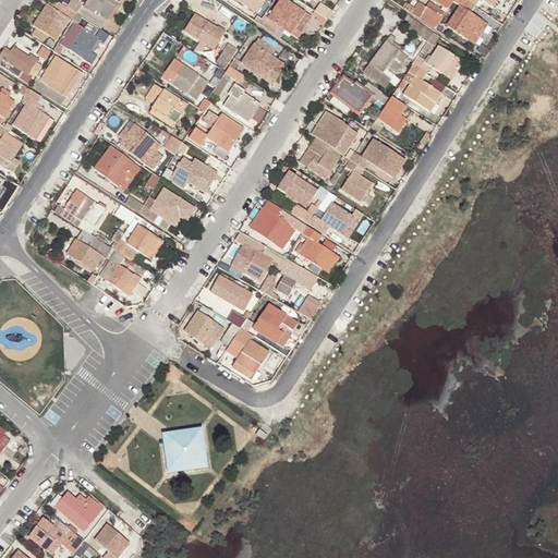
[(69,22),(72,23),(74,17),(76,14),(67,8),(65,10),(50,0),(29,33),(44,41),(48,36),(56,41),(69,22)]
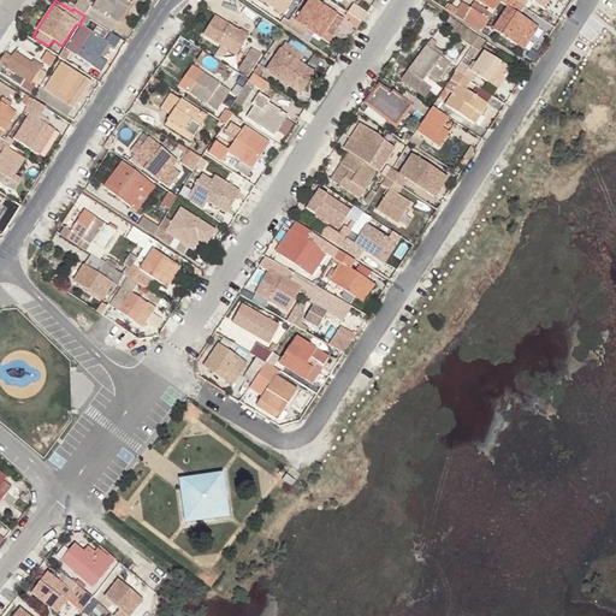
[(80,0),(73,9),(84,16),(87,13),(90,6),(94,3),(89,0),(80,0)]
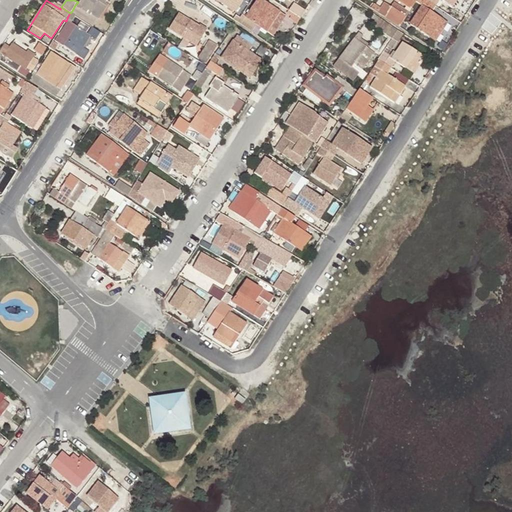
[(75,5),(72,11),(87,21),(91,14),(98,19),(108,5),(105,3),(106,0),(80,0),(77,6),(75,5)]
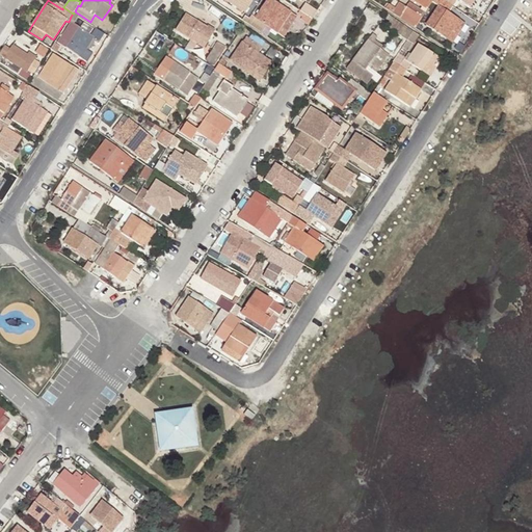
[(251,0),(224,0),(244,12),(253,0),(251,0)]
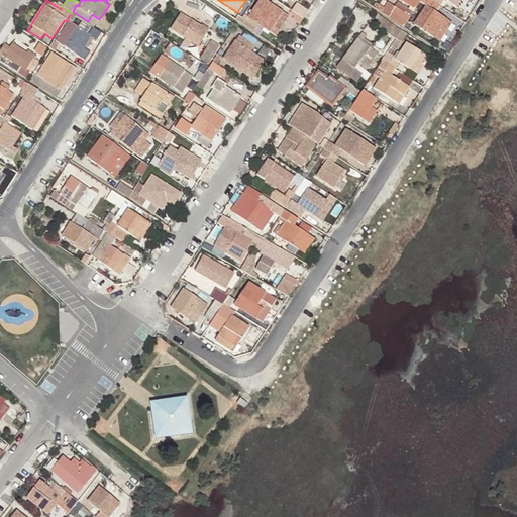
[(265,29),(269,32),(282,13),(263,0),(260,0),(248,18),(265,29)]
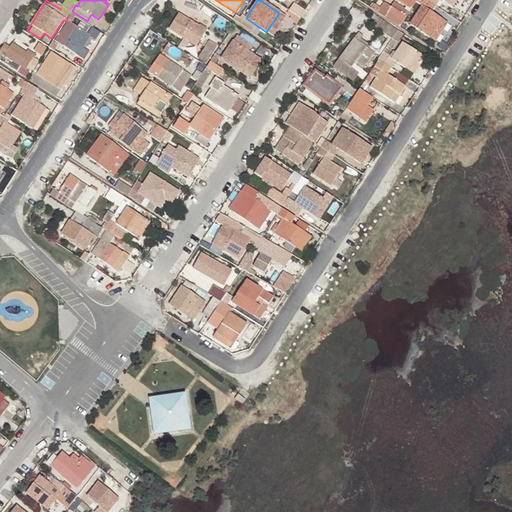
[(379,13),(400,27),(416,2),(417,0),(400,0),(408,5),(405,10),(402,15),(392,8),(385,4),(379,13)]
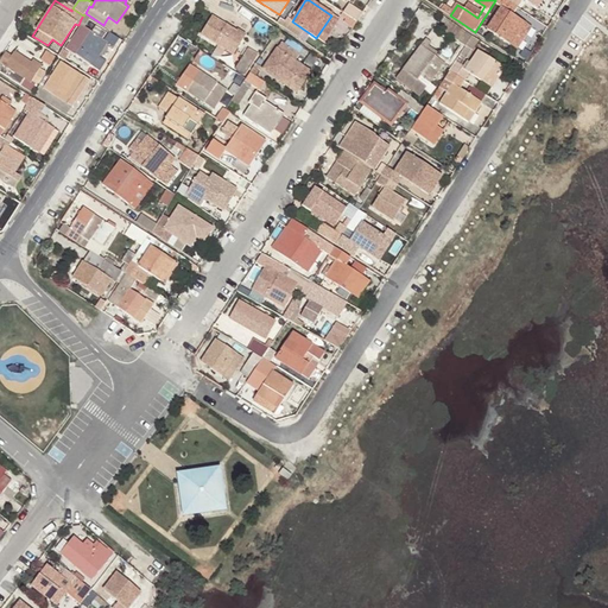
[(518,6),(508,0),(495,0),(494,2),(501,7),(487,29),(512,45),(527,23),(513,13),(518,6)]
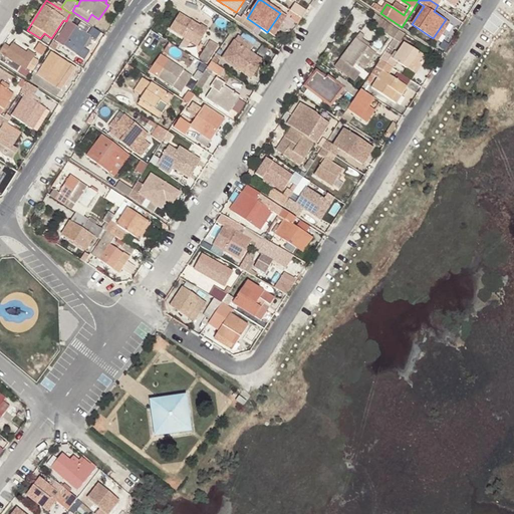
[(397,3),(394,8),(404,15),(407,10),(397,3)]
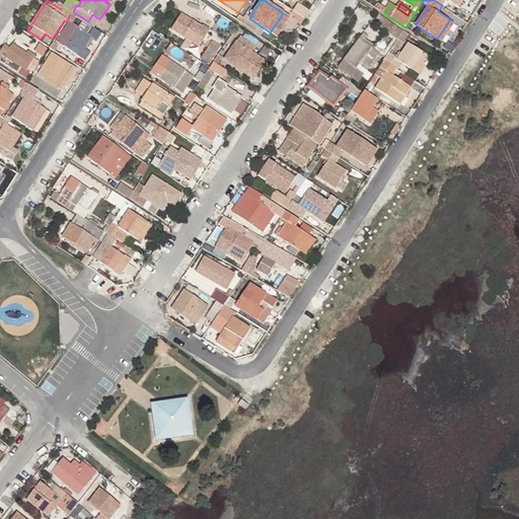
[(299,5),(294,12),(305,20),(310,13),(299,5)]
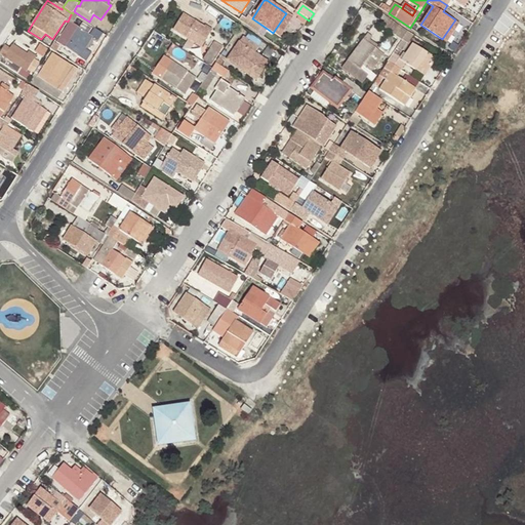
[(70,51),(65,58),(79,68),(83,61),(85,62),(91,53),(84,49),(92,37),(88,34),(91,29),(79,22),(76,26),(72,24),(77,16),(72,13),(70,16),(68,22),(70,23),(57,42),(70,51)]
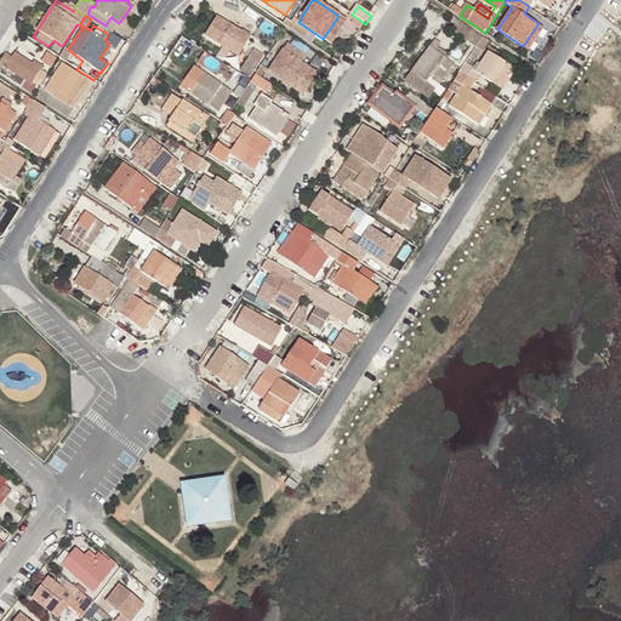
[(339,16),(323,39),(331,43),(346,20),(339,16)]
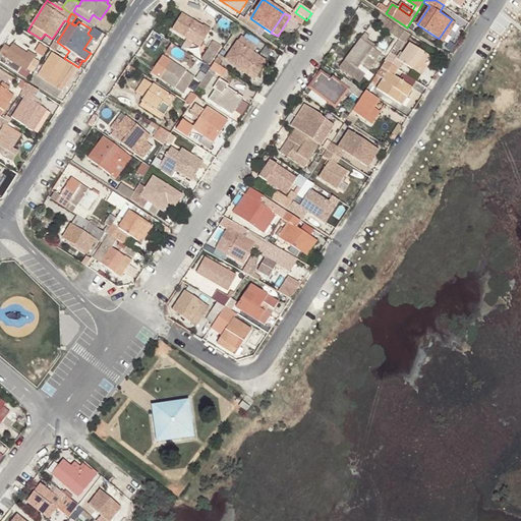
[(196,39),(203,43),(210,32),(182,14),(172,30),(187,39),(185,43),(191,46),(193,43),(196,39)]
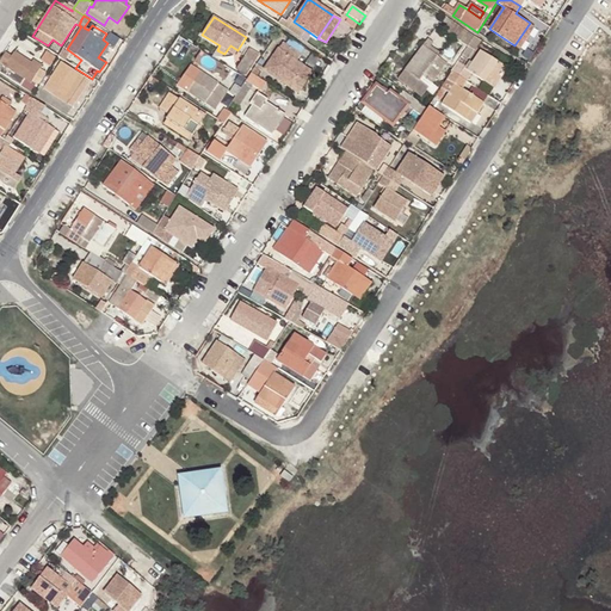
[(307,43),(313,35),(294,22),(289,20),(284,29),(307,43)]
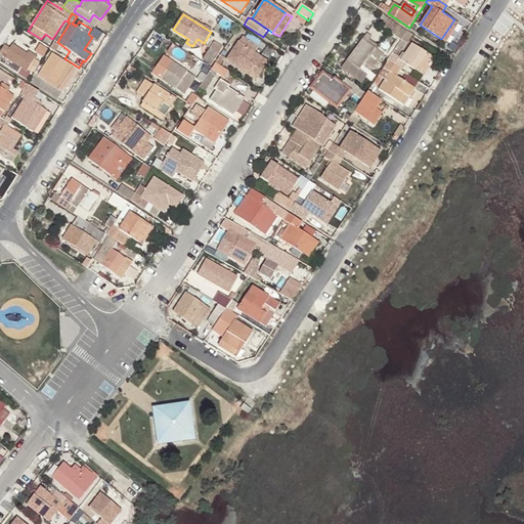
[(459,23),(454,19),(441,39),(446,42),(459,23)]
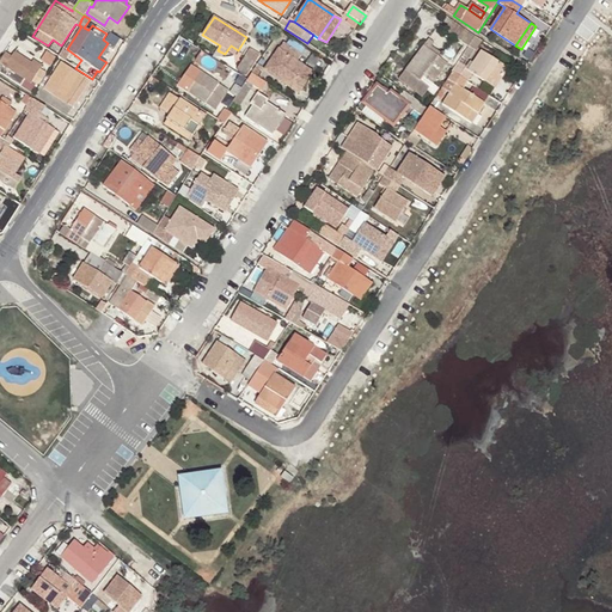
[(469,47),(475,37),(456,24),(448,34),(469,47)]
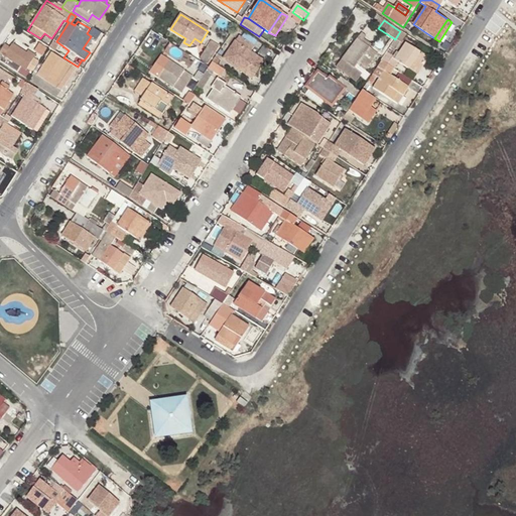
[(406,35),(400,31),(395,39),(400,43),(406,35)]
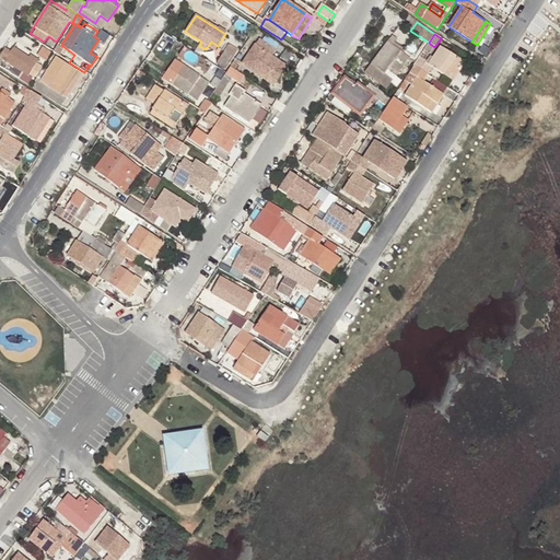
[(276,51),(258,41),(242,65),(265,81),(278,62),(271,58),(276,51)]
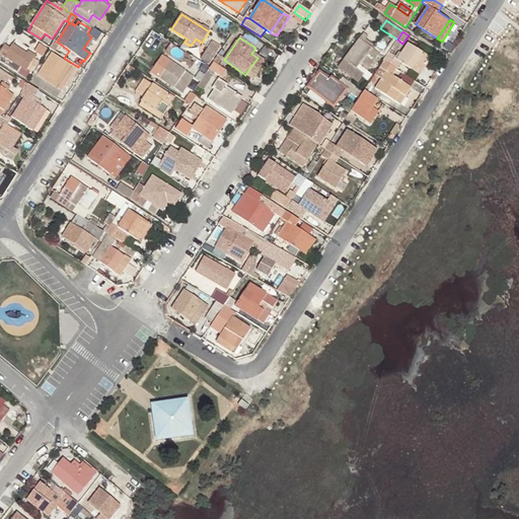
[(199,47),(202,43),(196,39),(193,43),(199,47)]
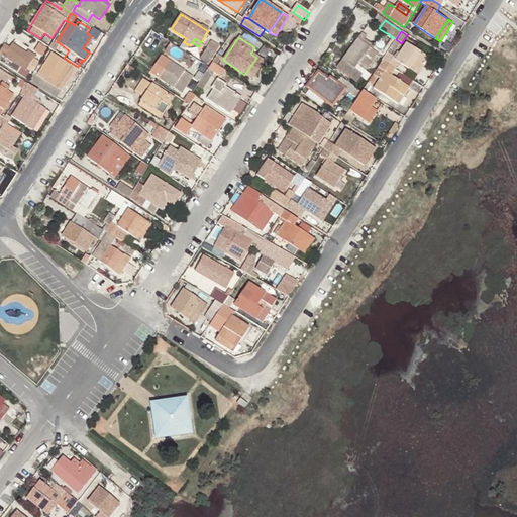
[(379,54),(359,40),(338,69),(357,83),(379,54)]
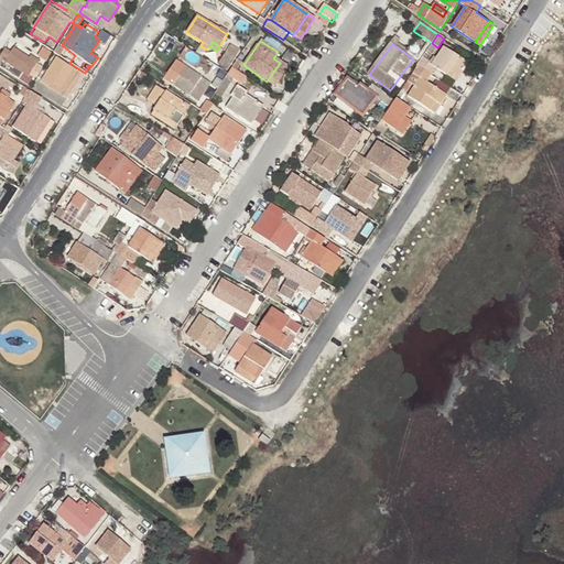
[(45,47),(41,55),(50,60),(54,52),(45,47)]
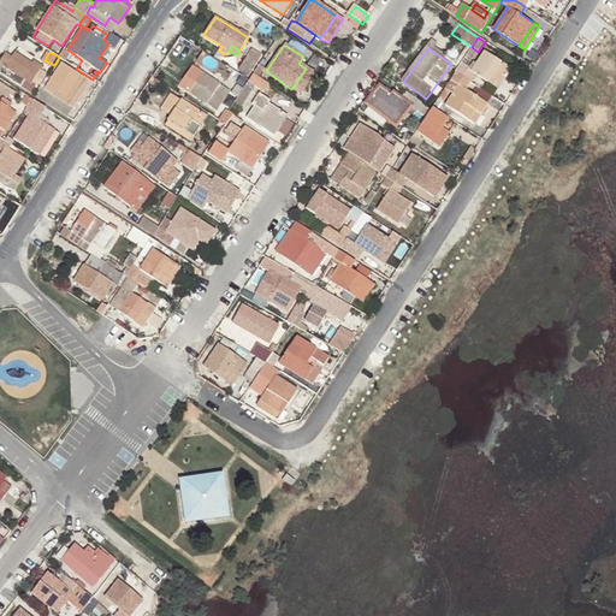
[(473,70),(461,63),(454,72),(469,83),(475,75),(489,82),(491,78),(501,86),(511,69),(484,52),(473,70)]
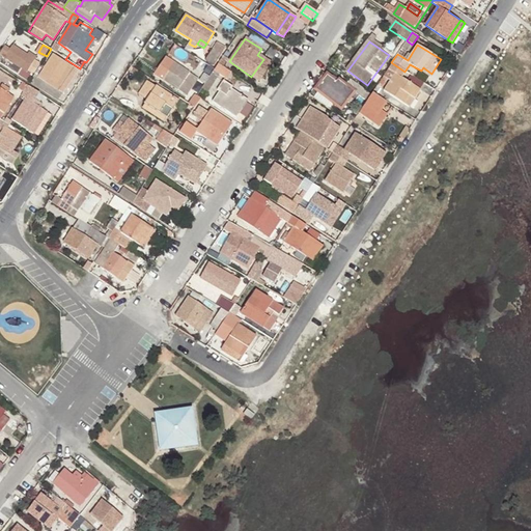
[(0,63),(26,81),(31,73),(33,74),(39,65),(33,61),(34,60),(12,47),(10,50),(5,47),(0,53),(0,63)]
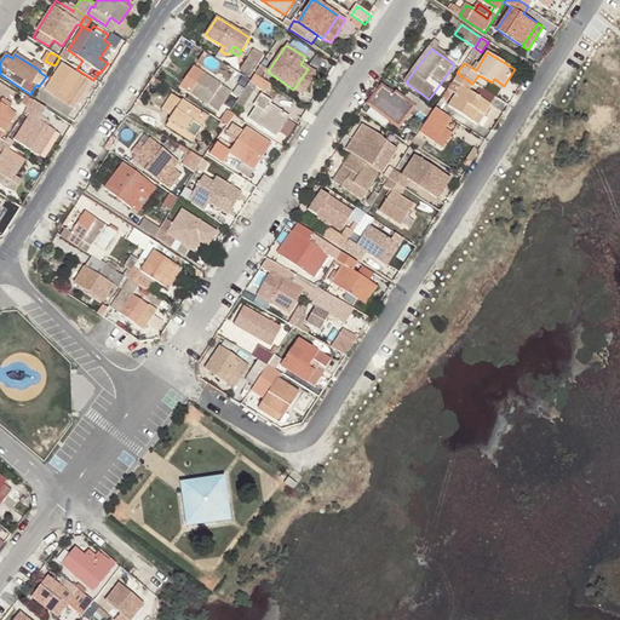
[(250,76),(258,64),(248,57),(240,70),(250,76)]
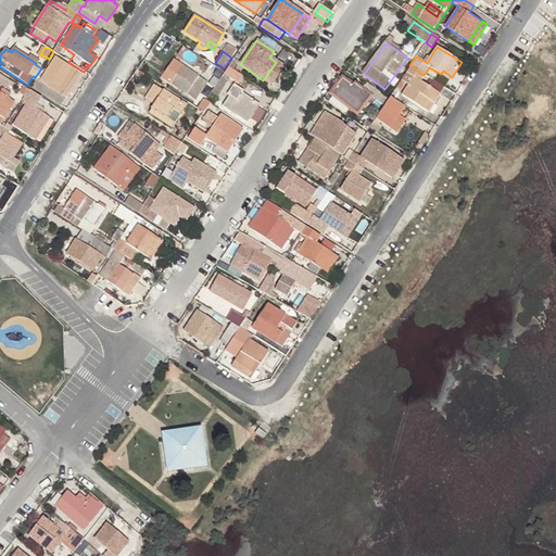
[(36,79),(30,87),(47,97),(52,89),(60,95),(61,93),(73,76),(78,80),(81,74),(54,57),(39,81),(36,79)]
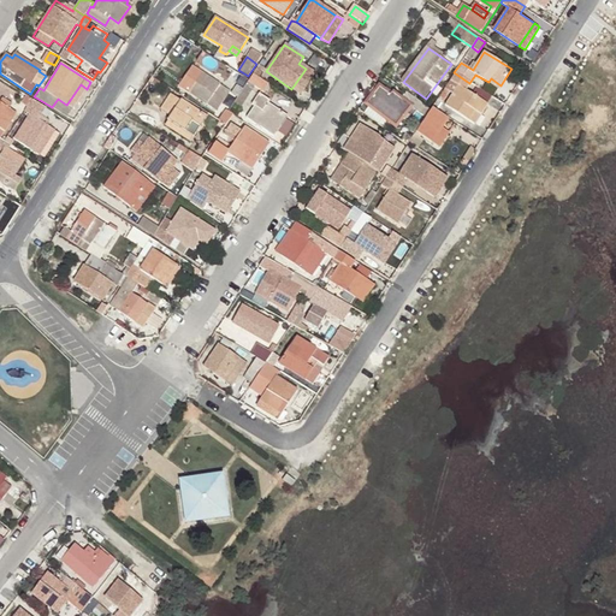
[(189,94),(203,75),(193,67),(179,88),(189,94)]
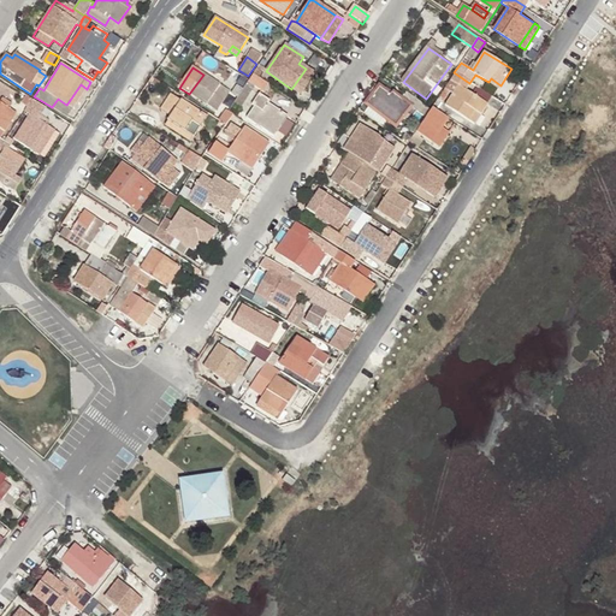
[(314,73),(306,69),(291,89),(300,94),(314,73)]
